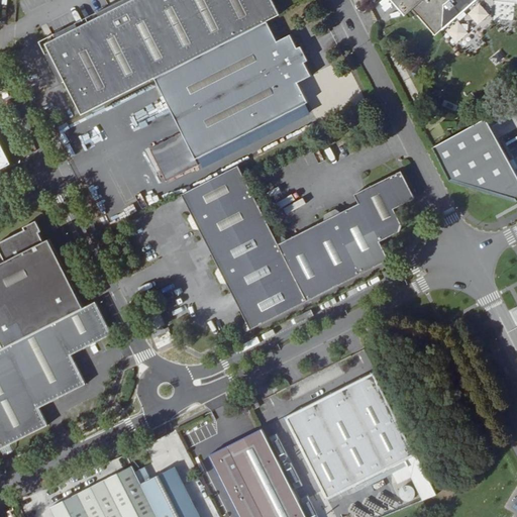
[(277,18),(284,15),(276,0),(141,0),(47,48),(84,117),(118,99),(157,80),(277,18)]
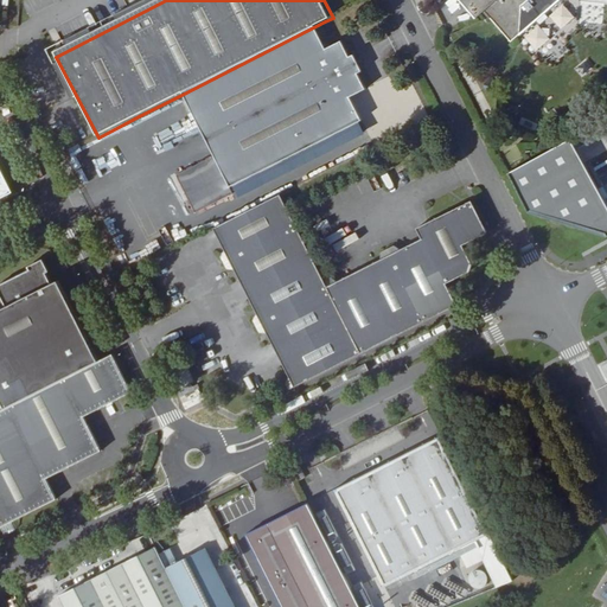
[(606,0),(445,0),(447,1),(448,0),(461,0),(483,24),(491,16),(521,45),(530,36),(530,8),(540,0),(606,0)]
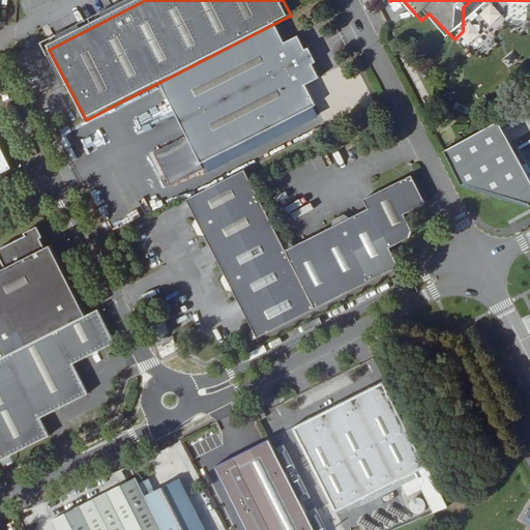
[(160,82),(203,167),(326,105),(314,79),(325,72),(320,62),(323,61),(316,47),(313,48),(307,35),(296,41),(284,19),(160,82)]
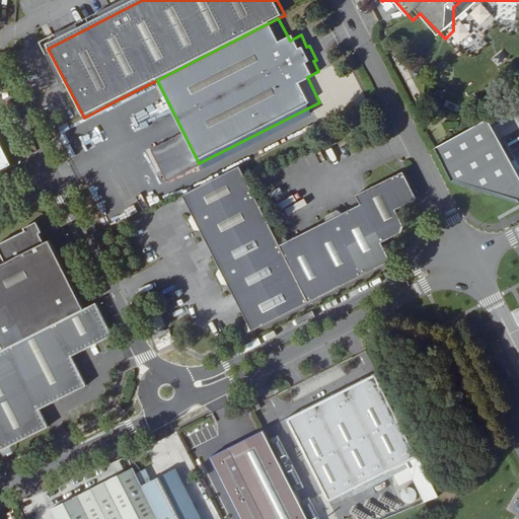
[(130,121),(123,125),(128,135),(144,127),(143,124),(165,114),(160,102),(128,117),(130,121)]
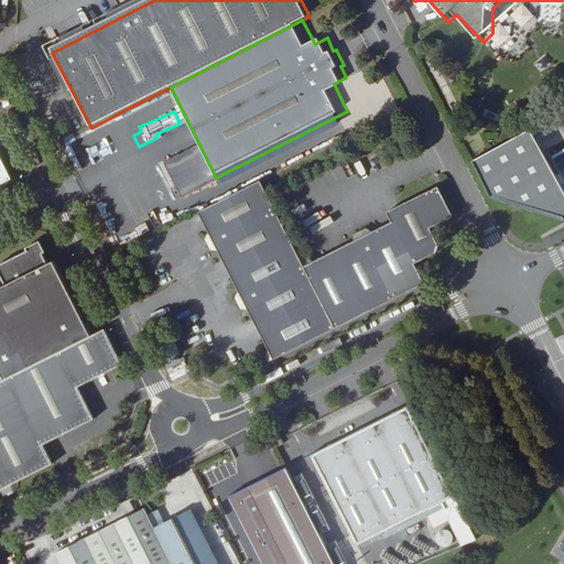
[(563,198),(532,130),(472,158),(491,202),(563,216),(563,198)]
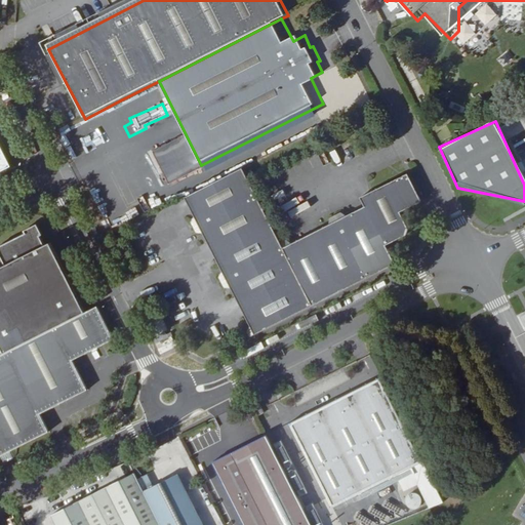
[(0,171),(15,163),(0,131),(0,171)]
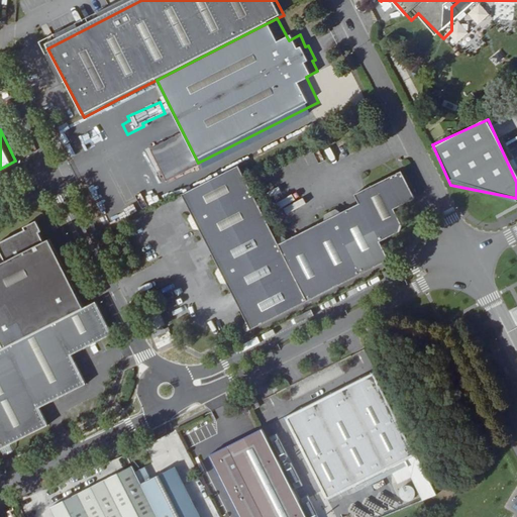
[(383,241),(405,229),(397,210),(418,200),(404,172),(357,196),(362,205),(344,213),(338,210),(330,214),(327,221),(288,241),(282,238),(278,240),(240,167),(182,196),(192,217),(189,223),(194,232),(201,233),(220,272),(217,278),(222,286),(228,287),(248,326),(244,331),(246,335),(391,262),(383,241)]
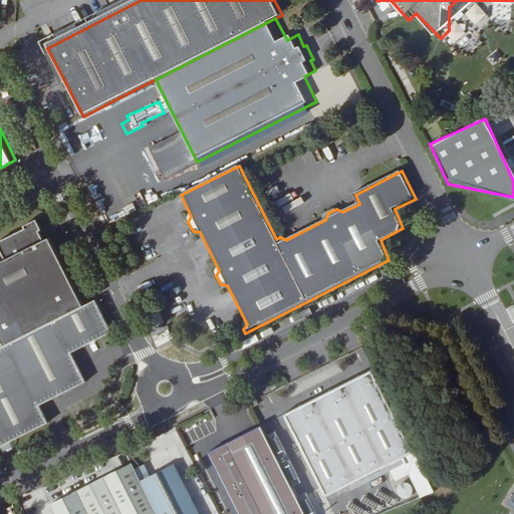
[(42,244),(46,242),(38,227),(0,246),(0,250),(37,233),(42,244)]
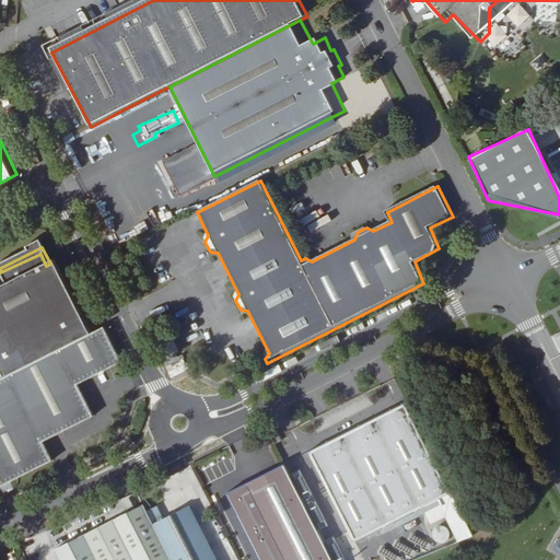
[(91,337),(92,337),(54,263),(50,264),(46,266),(41,254),(0,272),(0,278),(4,288),(0,289),(0,376),(2,382),(91,337)]
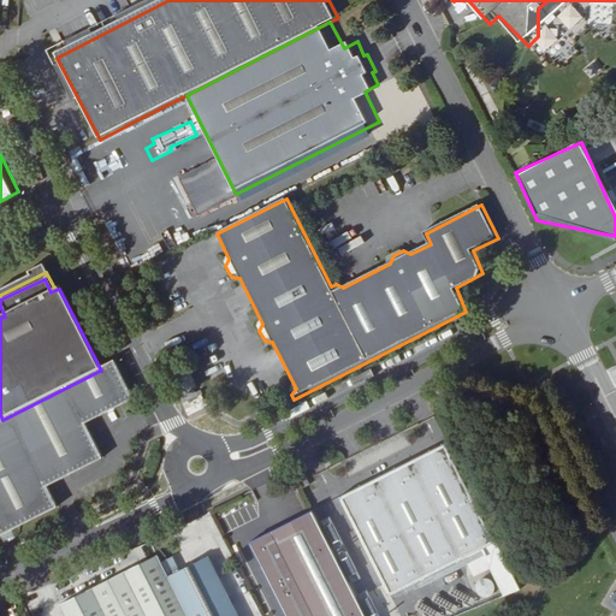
[(3,420),(0,421),(0,546),(59,517),(48,493),(105,465),(95,443),(126,427),(100,371),(3,420)]
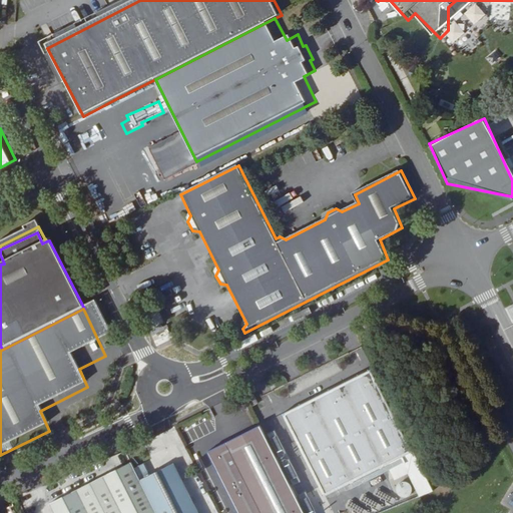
[(416,456),(373,370),(284,415),(328,501),(404,464),(421,499),(435,493),(434,491),(417,458),(416,456)]
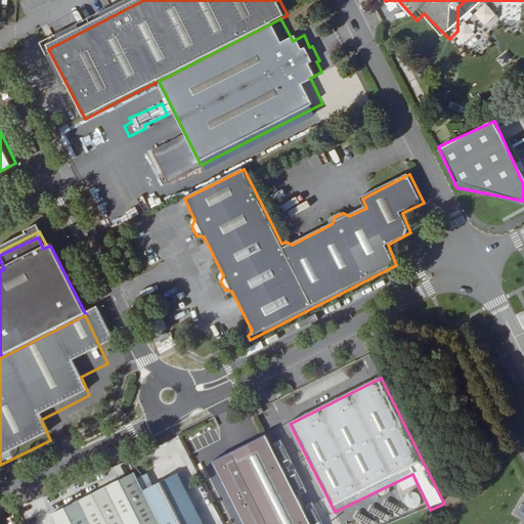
[(262,410),(259,404),(254,407),(257,413),(262,410)]
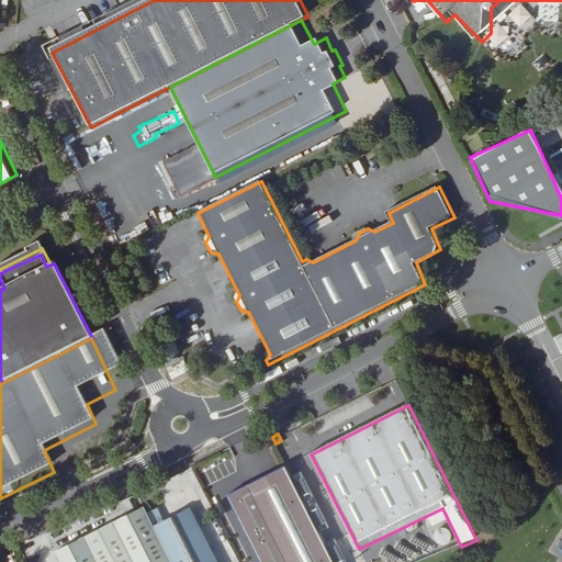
[(335,561),(285,467),(231,495),(265,561),(335,561)]
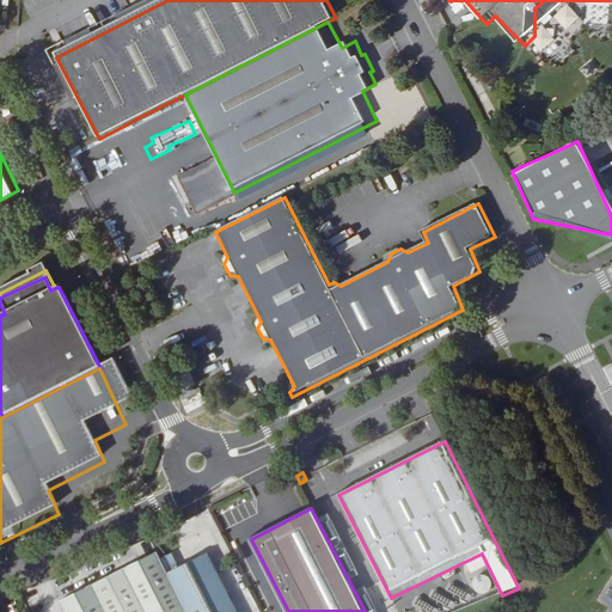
[(188,611),(161,557),(158,550),(59,599),(65,611),(188,611)]
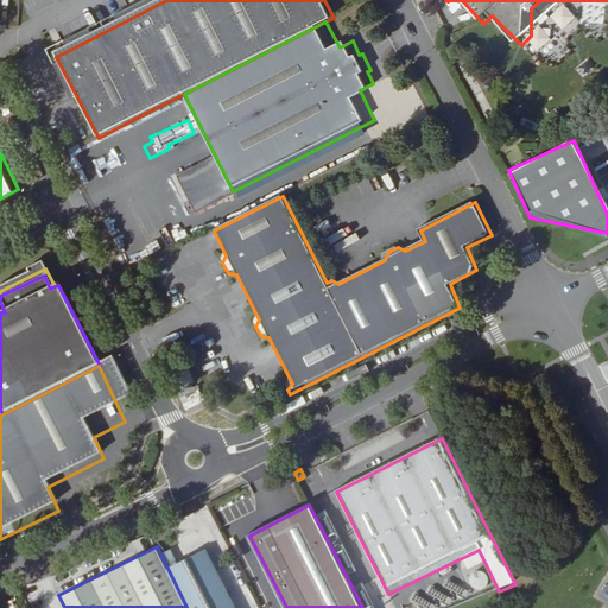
[(160,553),(187,607),(235,607),(208,550),(181,562),(173,546),(160,553)]
